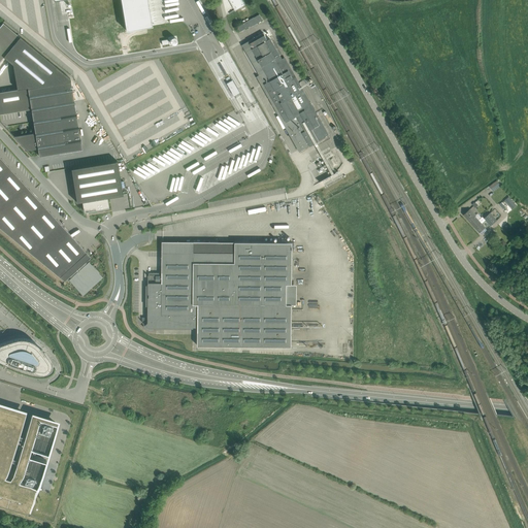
[(53,0),(54,1),(60,0),(121,0),(126,31),(152,26),(147,0),(53,0)]
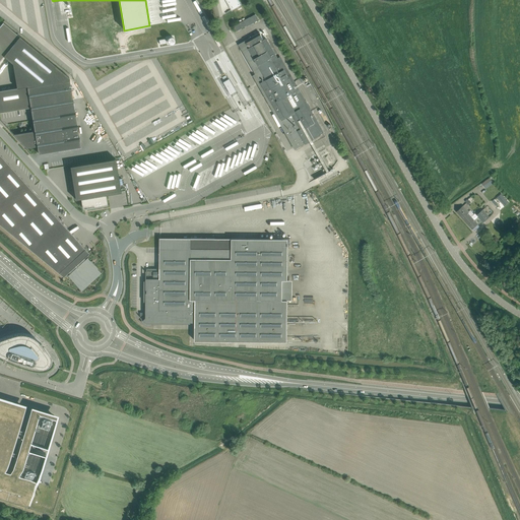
[(241,5),(238,0),(225,0),(232,10),(241,5)]
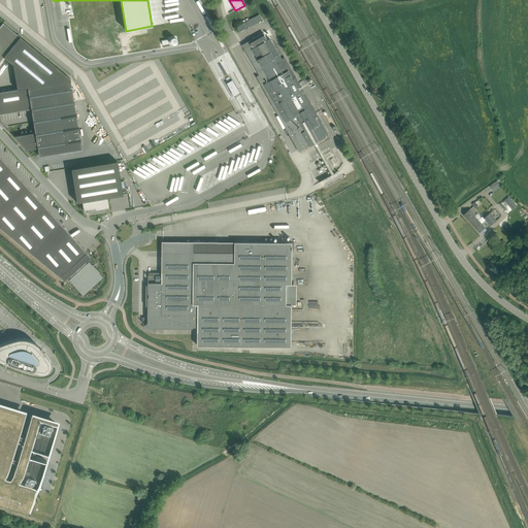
[(259,14),(254,18),(257,24),(263,21),(261,18),(259,14)]
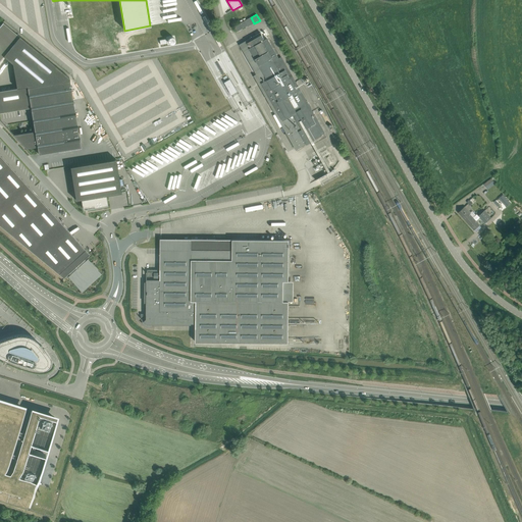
[(238,24),(240,30),(247,25),(248,27),(251,24),(248,19),(243,21),(238,24)]
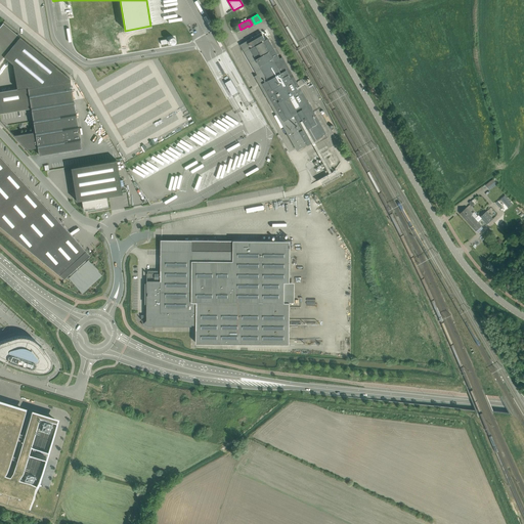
[(0,59),(3,57),(12,64),(16,89),(28,87),(28,88),(70,81),(70,78),(19,37),(3,23),(0,26),(0,59)]
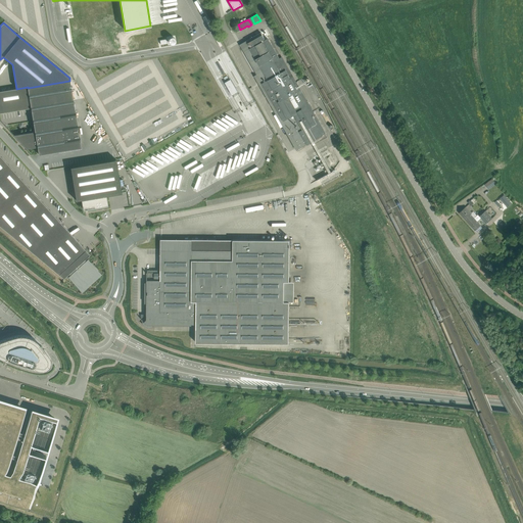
[(298,149),(303,147),(326,134),(271,37),(266,40),(260,33),(247,40),(240,45),(256,75),(257,74),(295,140),(293,140),(298,149)]
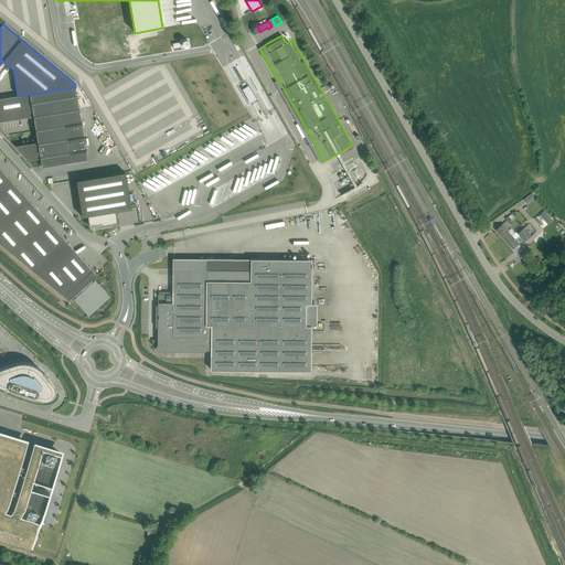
[(181,49),(190,48),(189,38),(180,40),(180,42),(173,43),(173,48),(181,46),(181,49)]
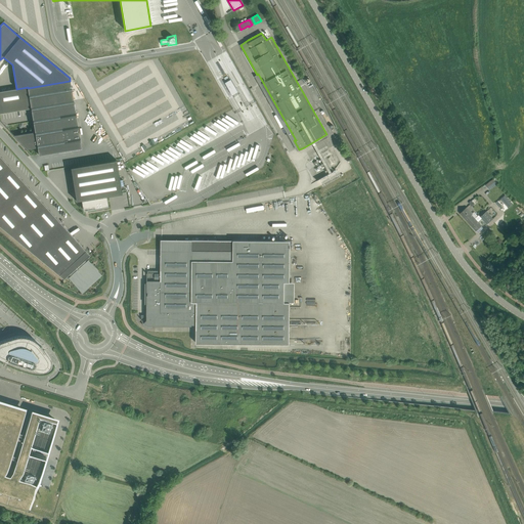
[(133,138),(128,139),(129,138),(159,132),(156,115),(154,113),(149,88),(142,83),(141,79),(139,81),(136,79),(138,76),(132,77),(132,75),(134,74),(130,72),(118,74),(119,80),(118,82),(120,84),(117,88),(113,89),(113,88),(108,96),(105,94),(105,96),(108,97),(118,147),(134,144),(133,141),(132,140),(133,138)]
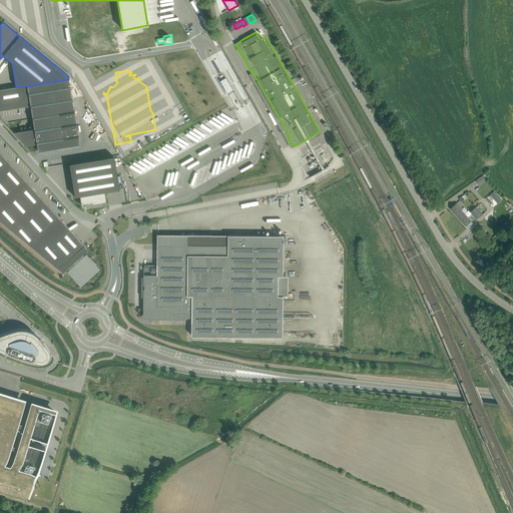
[(226,78),(220,82),(228,94),(233,91),(226,78)]
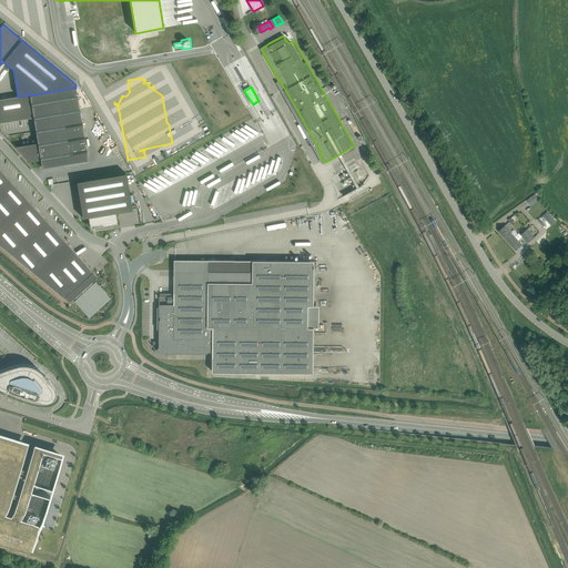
[(0,122),(33,118),(38,143),(16,146),(13,144),(13,145),(29,163),(30,162),(29,162),(41,160),(42,168),(88,160),(75,88),(30,95),(30,94),(18,97),(0,99),(0,122)]
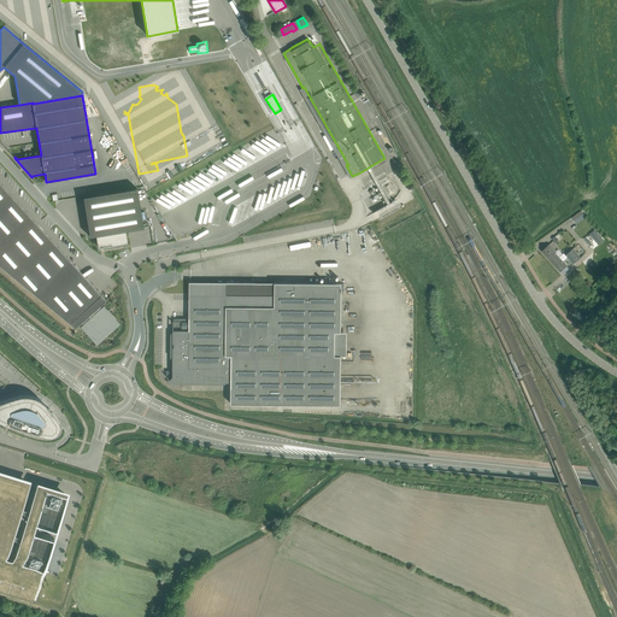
[(106,299),(0,183),(0,265),(75,328),(81,322),(95,338),(101,331),(99,330),(105,324),(107,327),(113,321),(109,316),(111,313),(107,311),(106,312),(99,305),(106,299)]
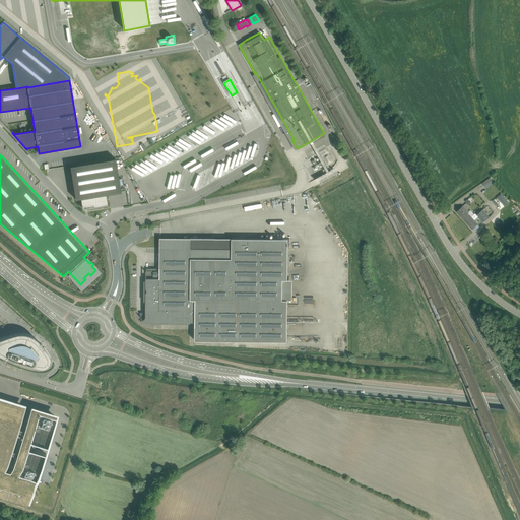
[(115,158),(70,166),(75,199),(80,198),(81,205),(82,205),(83,208),(94,206),(102,205),(106,204),(107,205),(108,205),(106,194),(121,192),(115,158)]
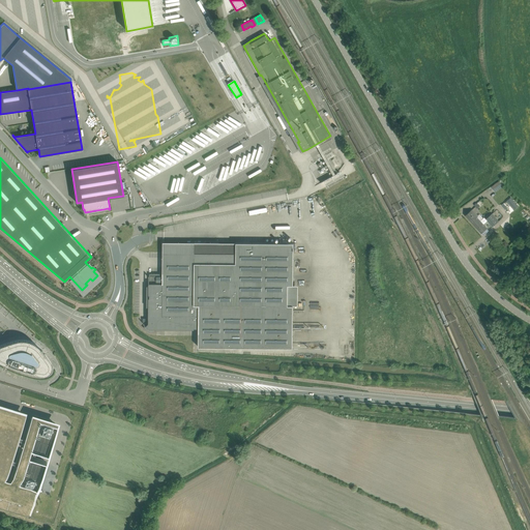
[(137,170),(135,173),(146,179),(148,177),(137,170)]
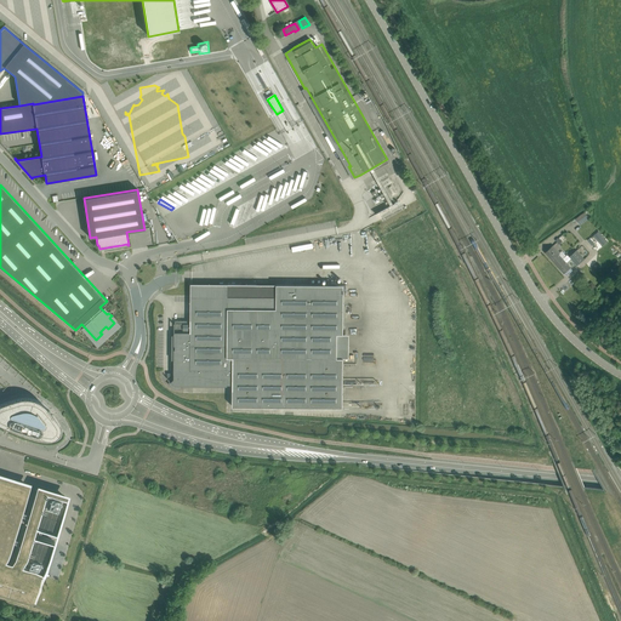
[(585,214),(576,220),(580,224),(588,220),(585,214)]
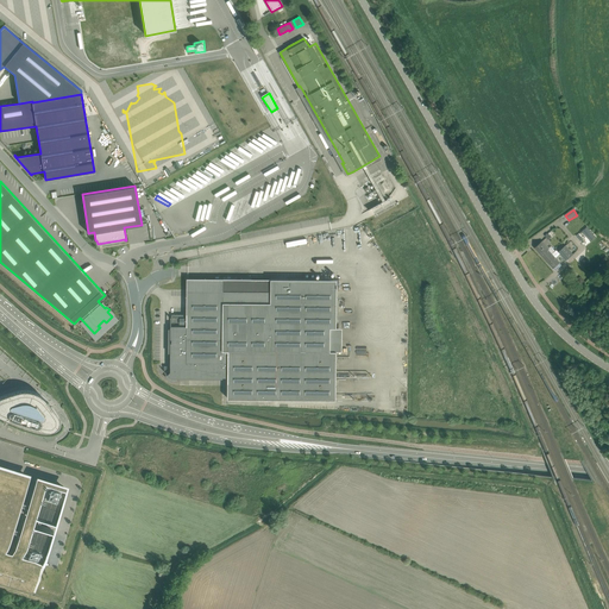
[(161,215),(155,219),(158,227),(164,224),(161,215)]
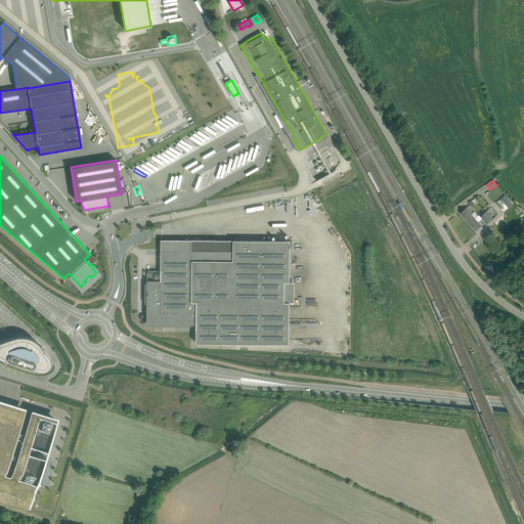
[(467,208),(461,213),(478,232),(483,228),(478,222),(481,218),(487,224),(493,219),(486,212),(480,217),(479,215),(475,219),(471,215),(472,214),(467,208)]
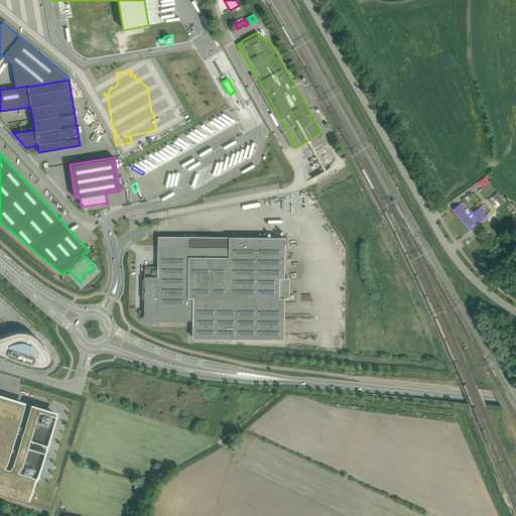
[(143,315),(140,319),(142,320),(144,321),(147,323),(149,323),(149,320),(188,320),(189,319),(194,319),(194,338),(285,339),(285,297),(280,297),(280,278),(285,277),(285,237),(230,237),(230,257),(215,256),(215,243),(214,236),(189,236),(189,246),(158,246),(158,276),(145,276),(144,313),(143,313),(143,314),(143,315)]
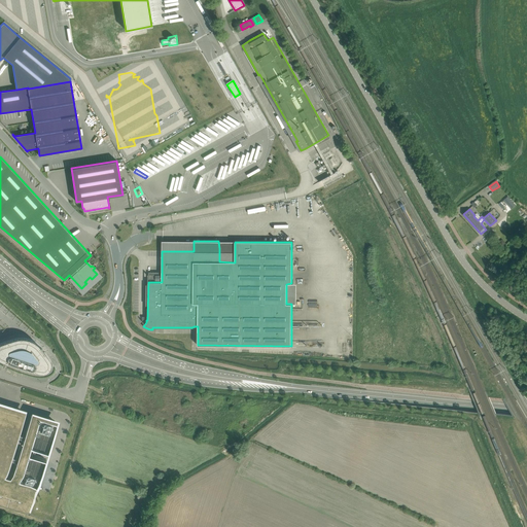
[(44,352),(41,348),(40,348),(39,346),(38,345),(37,344),(35,343),(33,341),(32,341),(31,340),(30,340),(27,339),(25,339),(23,338),(21,338),(19,339),(16,339),(11,340),(6,342),(0,344),(0,359),(1,360),(6,362),(5,362),(9,364),(9,363),(14,365),(22,367),(25,369),(29,370),(36,372),(41,373),(43,372),(44,372),(45,372),(46,372),(46,371),(47,371),(47,370),(48,370),(48,369),(49,369),(49,367),(50,366),(50,365),(50,364),(50,363),(50,362),(50,361),(49,360),(49,359),(44,352)]
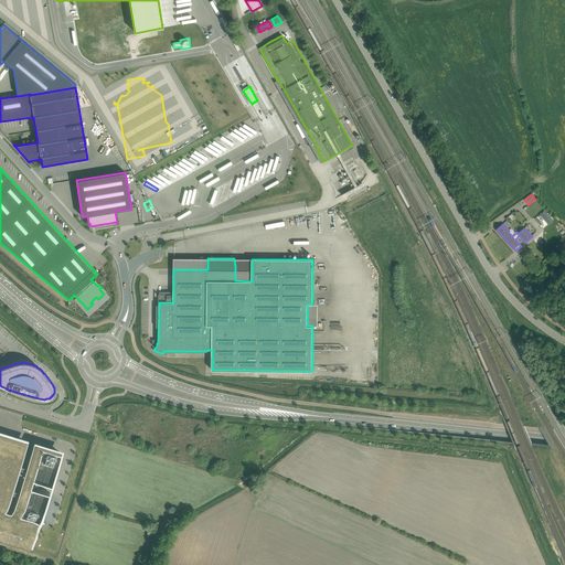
[(0,528),(27,444),(12,439),(12,438),(6,436),(6,437),(0,435),(0,528)]
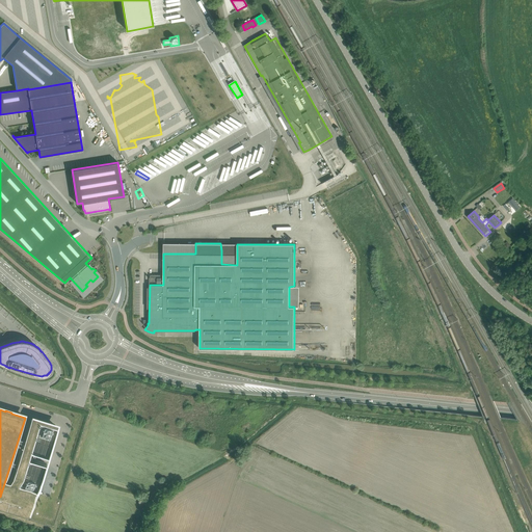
[(38,495),(47,464),(45,463),(47,457),(49,457),(58,428),(31,420),(4,504),(31,512),(37,495),(38,495)]
